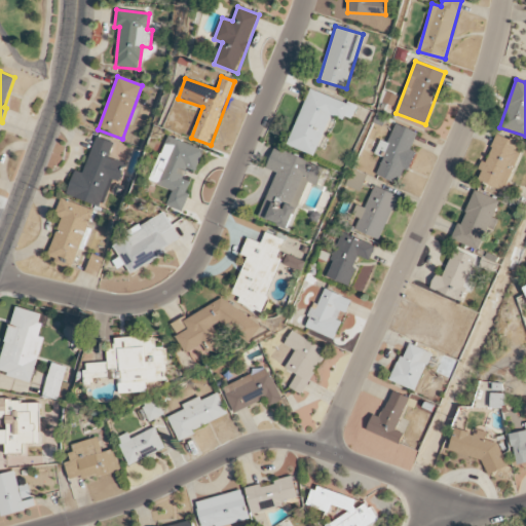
[(314,155),(317,147),(326,150),(337,117),(350,121),(355,106),(308,89),(289,146),(314,155)]
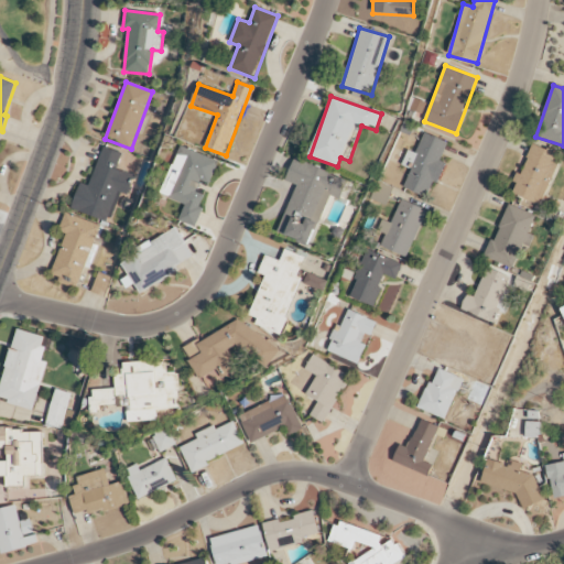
[(447,141),(423,133),(415,153),(407,150),(402,165),(411,169),(403,188),(427,196),(433,182),(438,184),(446,164),(440,162),(447,141)]
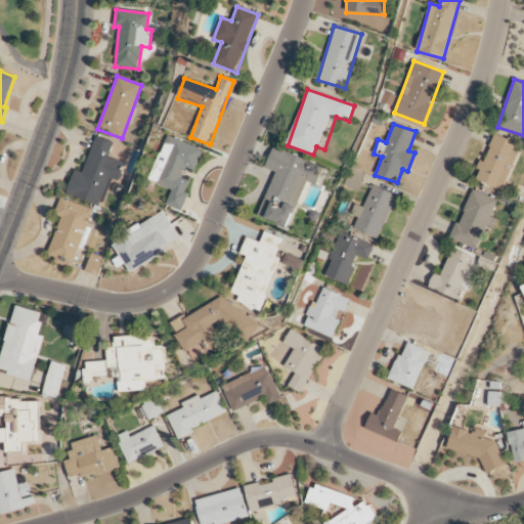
[(520,142),(493,133),(480,170),(481,171),(477,181),(504,190),(520,142)]
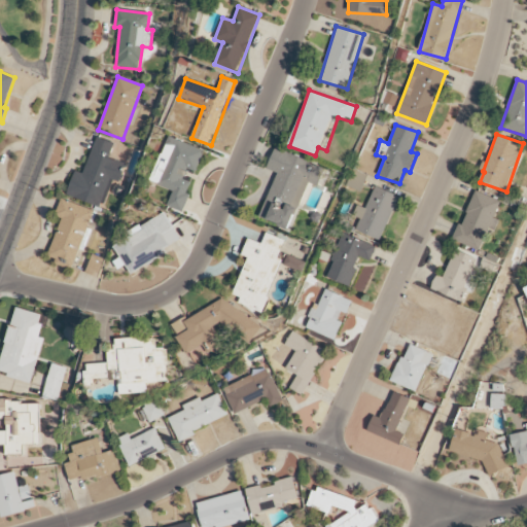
[(67,196),(103,208),(111,181),(118,183),(125,164),(109,159),(114,143),(96,137),(83,174),(75,171),(67,196)]
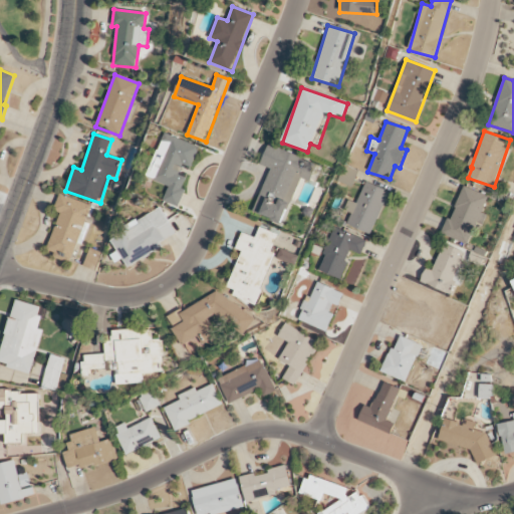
[(147,178),(169,186),(164,201),(179,207),(185,190),(182,189),(186,178),(179,175),(183,165),(191,169),(199,147),(164,134),(147,178)]
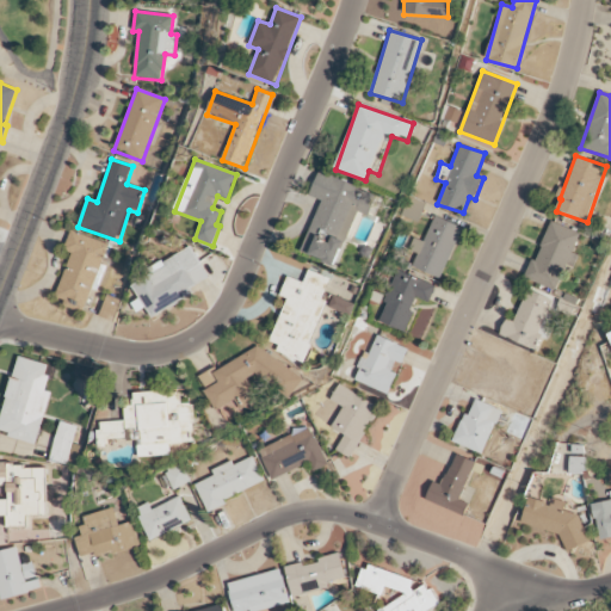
[(302,253),(338,265),(356,213),(370,216),(377,193),(318,173),(309,197),(320,201),(302,253)]
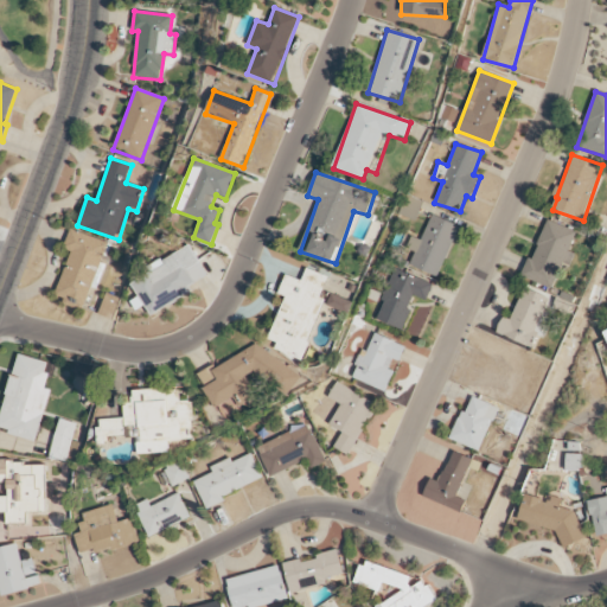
[(459,225),(430,215),(421,241),(411,236),(406,249),(415,253),(409,266),(439,278),(459,225)]
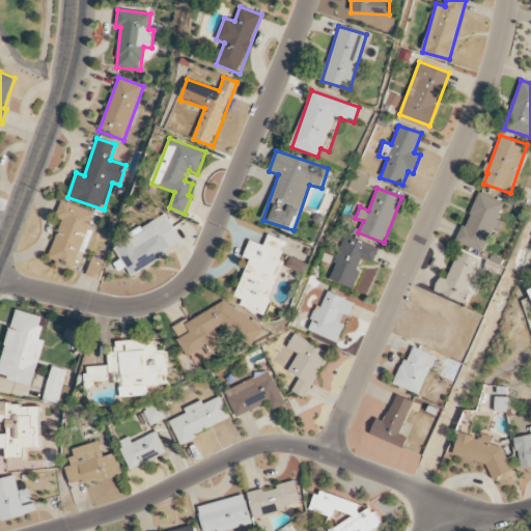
[(458,244),(484,252),(492,230),(499,233),(502,222),(498,220),(504,202),(477,192),(458,244)]
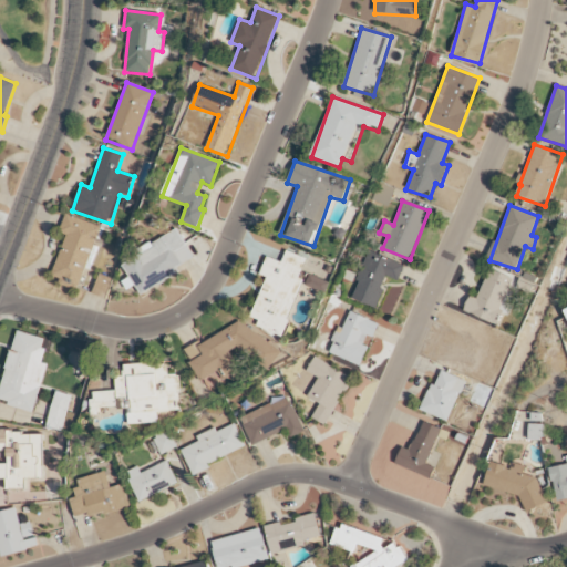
[(66,235),(51,279),(79,289),(101,227),(65,215),(60,233),(66,235)]
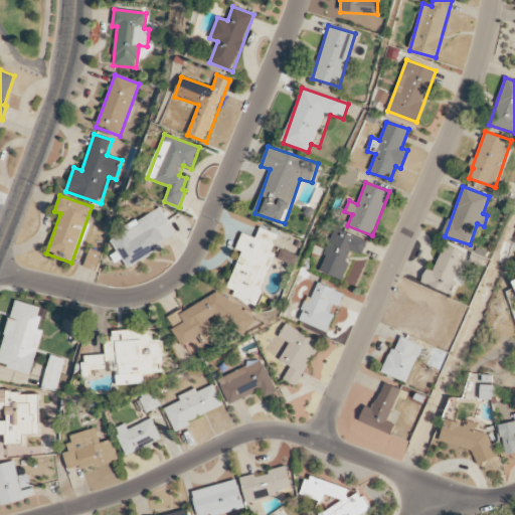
[(176,234),(161,207),(126,227),(128,231),(113,240),(129,268),(164,248),(161,242),(176,234)]
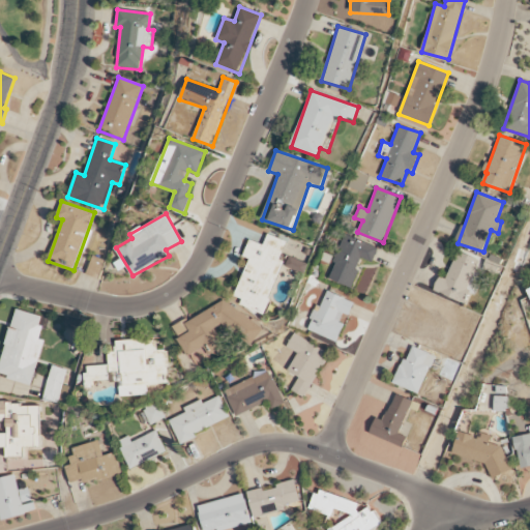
[(234,297),(241,299),(239,306),(264,315),(283,261),(280,260),(286,241),(267,235),(263,245),(248,240),(242,258),(247,259),(234,297)]
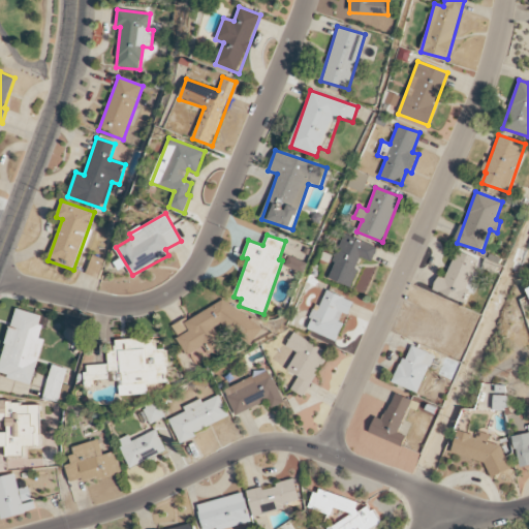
[(327,279),(350,287),(362,258),(371,262),(377,247),(344,235),(327,279)]
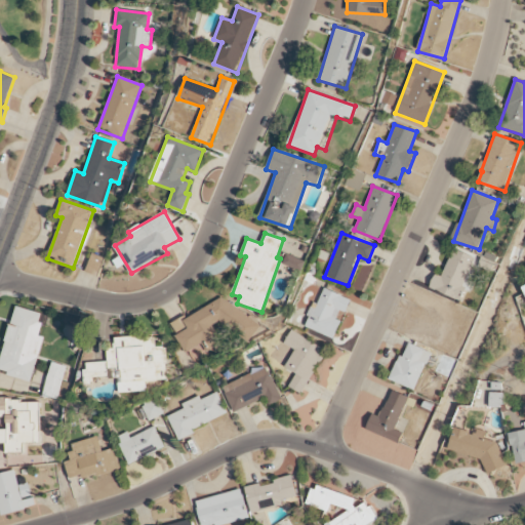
[(442,277),(435,274),(429,289),(459,300),(475,257),(451,249),(442,277)]
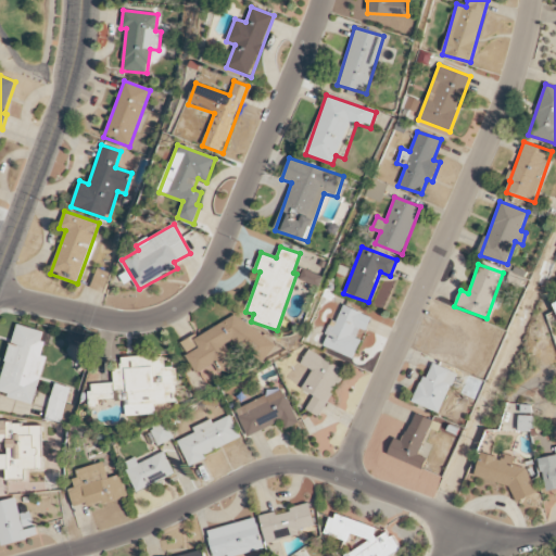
[(97,270),(91,289),(104,292),(110,274),(97,270)]
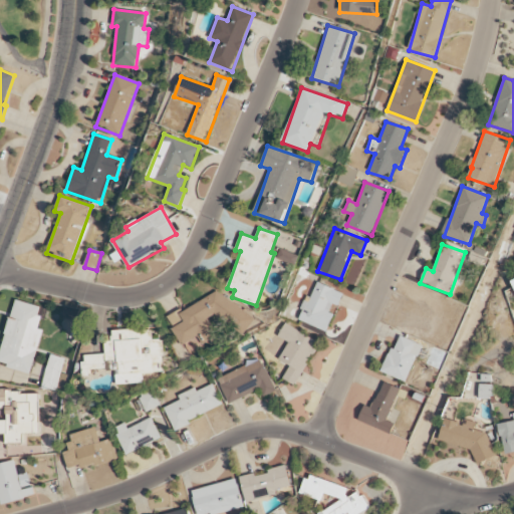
[(295,265),(298,256),(280,250),(277,259),(295,265)]
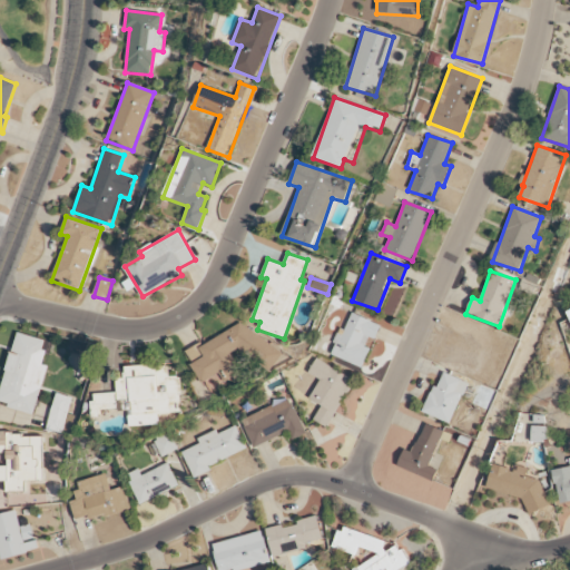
[(363,367),(371,349),(365,346),(369,337),(375,340),(381,325),(351,314),(342,335),(338,334),(330,355),(363,367)]
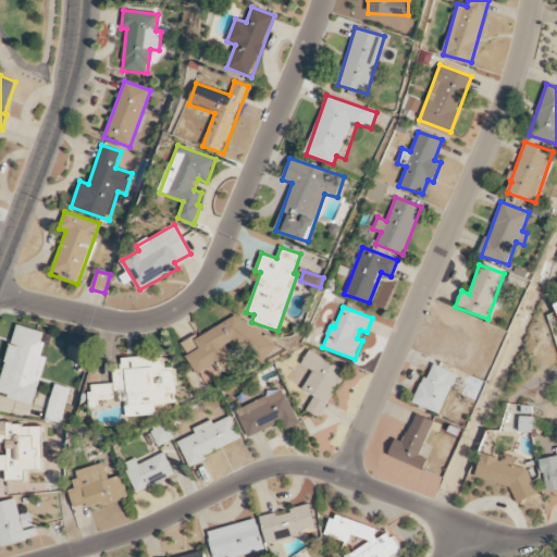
[(435,355),(468,367),(477,345),(471,343),(478,324),(450,314),(435,355)]
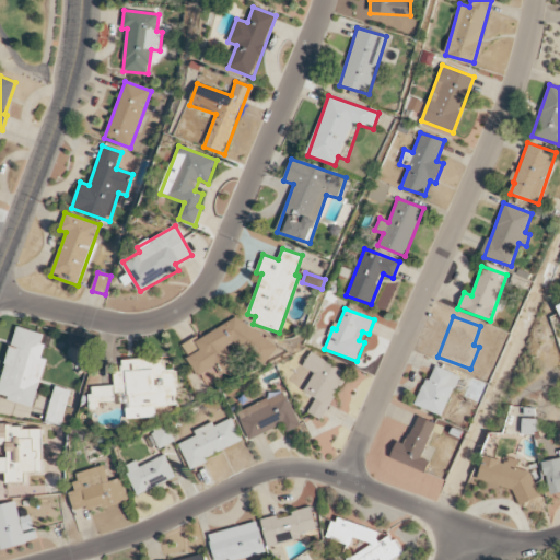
[(182,346),(198,376),(213,369),(222,375),(236,366),(226,347),(233,343),(249,353),(251,357),(265,365),(277,348),(273,343),(235,318),(198,338),(196,337),(182,346)]
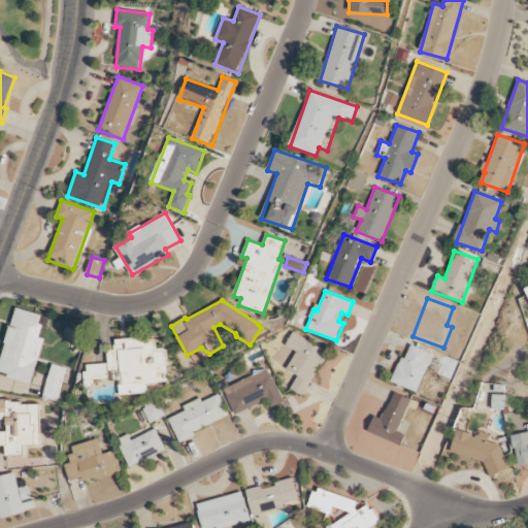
[(0,374),(33,383),(42,339),(40,338),(45,316),(13,308),(0,367),(0,374)]
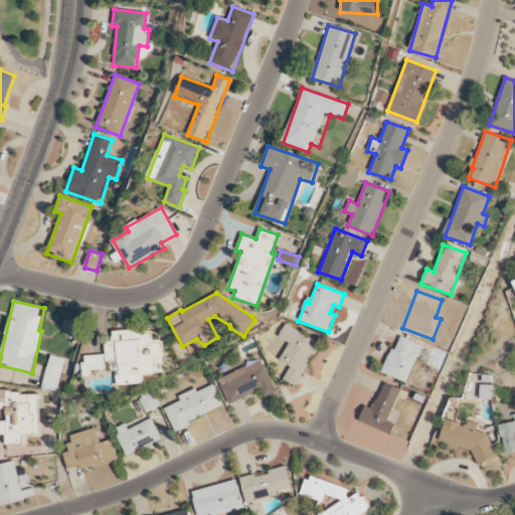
[(284,380),(297,386),(319,342),(285,325),(279,337),(289,343),(280,361),(291,366),(284,380)]
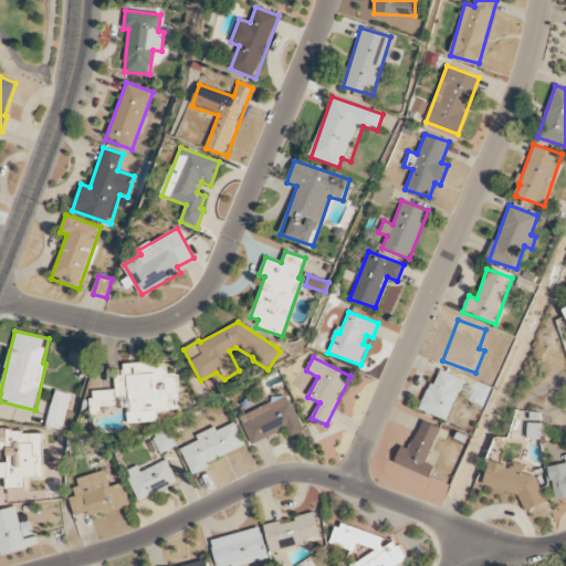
[(129,423),(159,422),(159,411),(181,410),(179,374),(169,375),(168,363),(126,365),(128,398),(122,398),(123,408),(128,408),(129,423)]
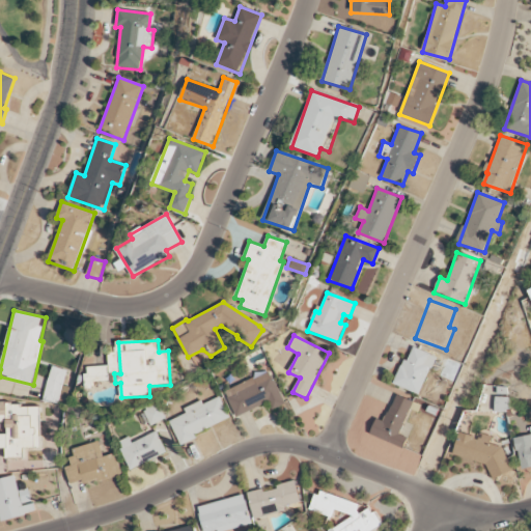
[(420,395),(436,357),(411,346),(395,385),(420,395)]
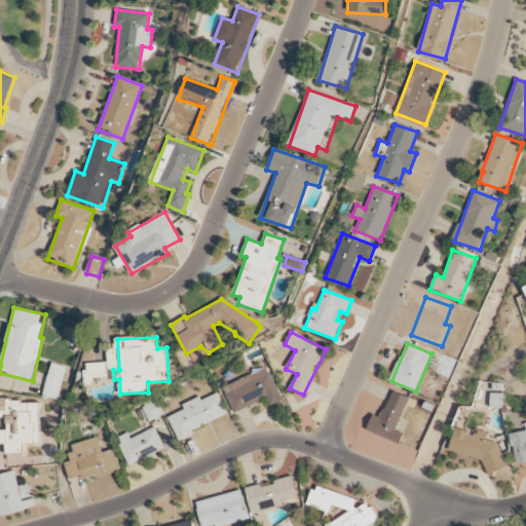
[(109,363),(86,364),(87,385),(97,385),(96,378),(109,378),(109,363)]
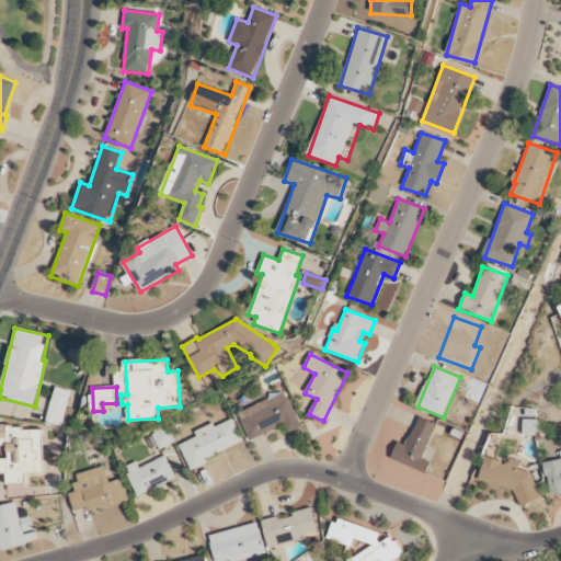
[(46,424),(63,427),(70,391),(54,388),(46,424)]
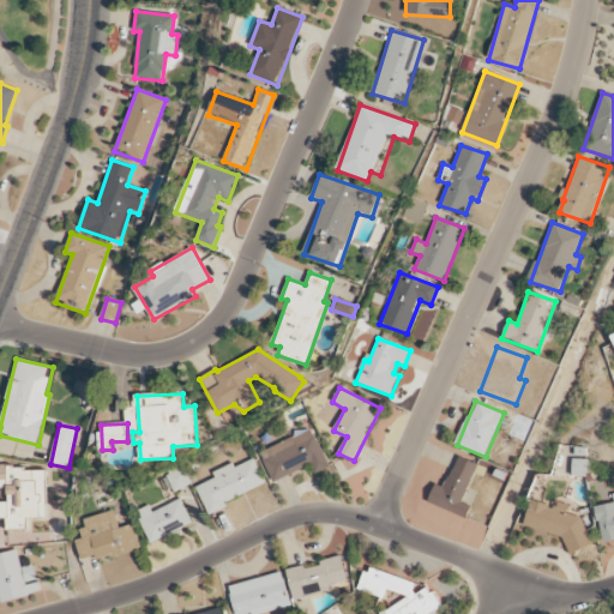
[(259,452),(274,482),(311,467),(314,475),(330,468),(312,428),(259,452)]
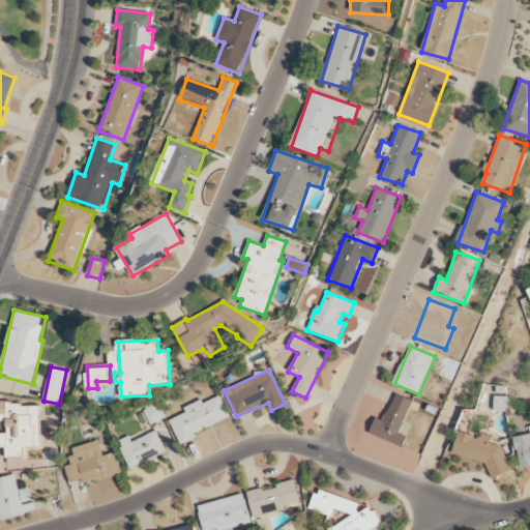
[(370,434),(403,448),(407,437),(399,434),(410,408),(416,410),(419,404),(395,393),(384,421),(376,417),(370,434)]
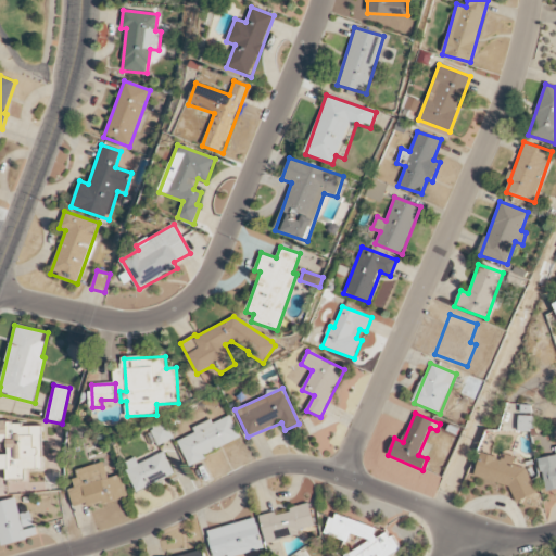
[(241,441),(230,416),(212,424),(211,420),(192,428),(194,433),(178,441),(188,463),(241,441)]
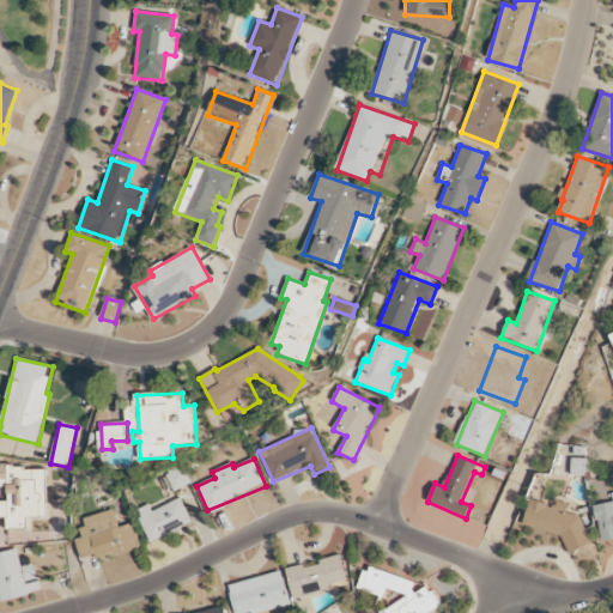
[(571,474),(588,475),(588,459),(572,459),(571,474)]
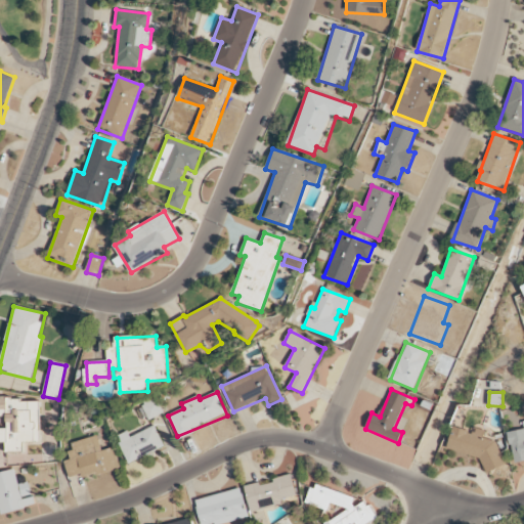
[(39,399),(0,399),(0,416),(7,417),(7,429),(0,429),(0,441),(6,442),(6,451),(24,451),(24,442),(40,442),(39,399)]
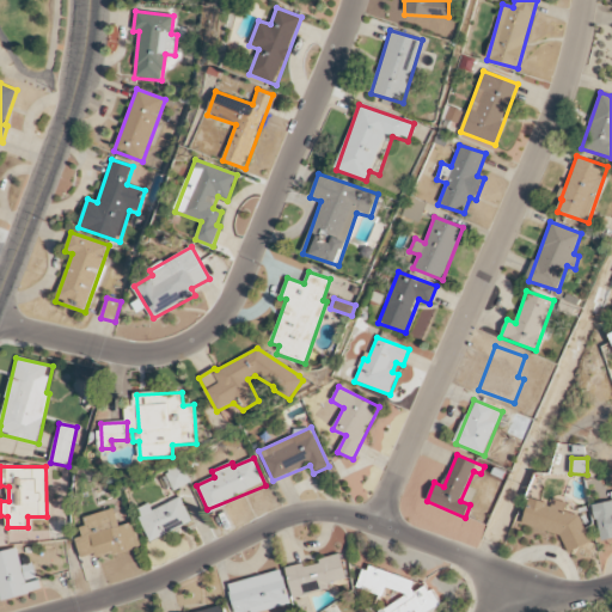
[(151,542),(193,522),(181,497),(152,510),(148,503),(135,510),(151,542)]
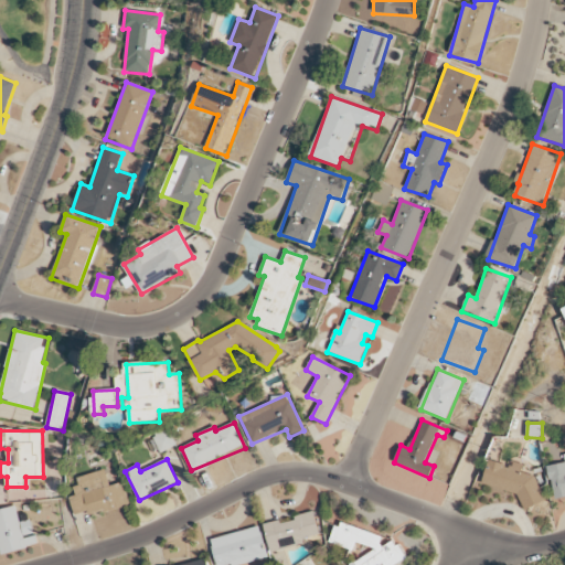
[(523,496),(522,502),(535,505),(543,478),(521,472),(523,465),(510,461),(510,466),(489,460),(482,486),(523,496)]
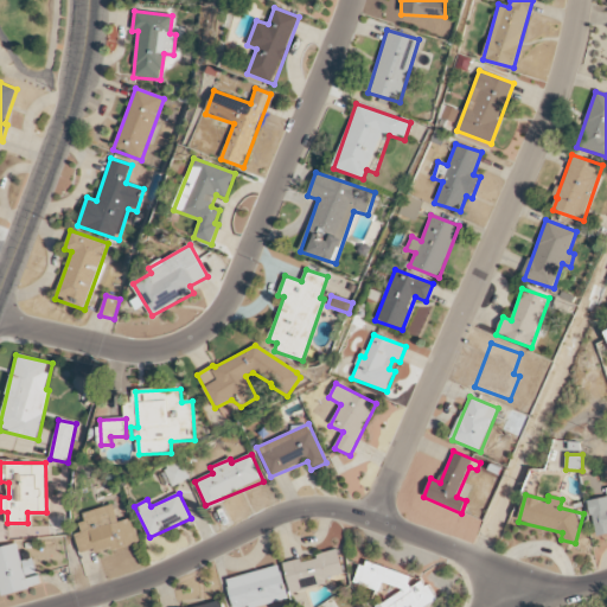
[(606,497),(588,502),(595,536),(606,534),(606,497)]
